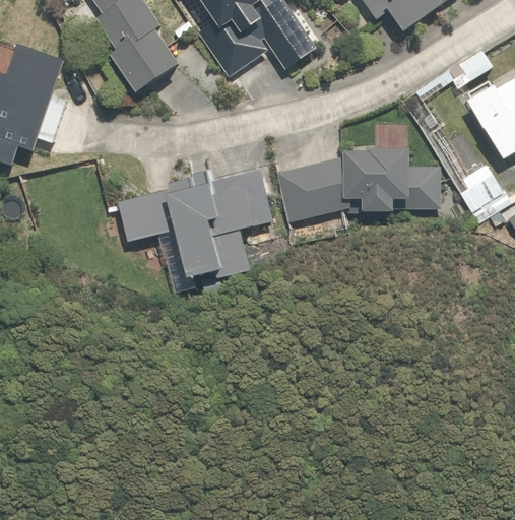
[(135,92),(179,63),(155,28),(161,24),(143,0),(91,0),(101,14),(94,18),(116,50),(110,54),(135,92)]
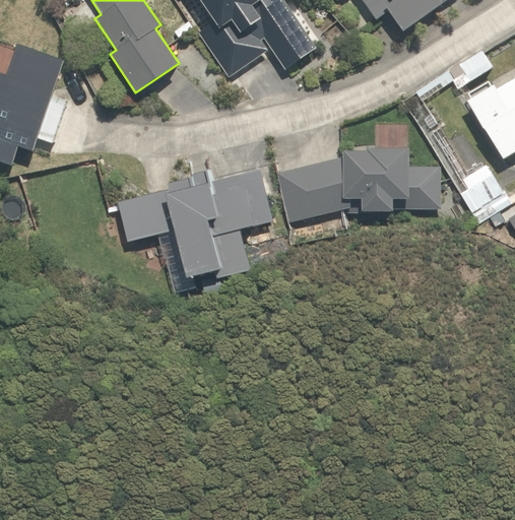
[(200,0),(214,19),(196,31),(227,76),(265,50),(259,41),(262,38),(283,69),(315,48),(281,0),(200,0)]
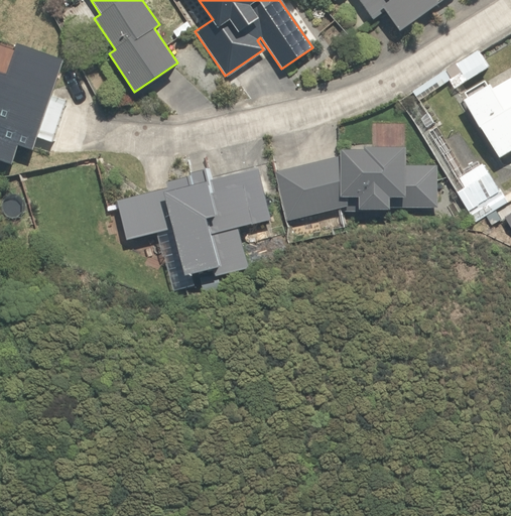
[(332,0),(333,0),(357,0),(371,19),(385,10),(399,30),(439,2),(437,0),(332,0)]
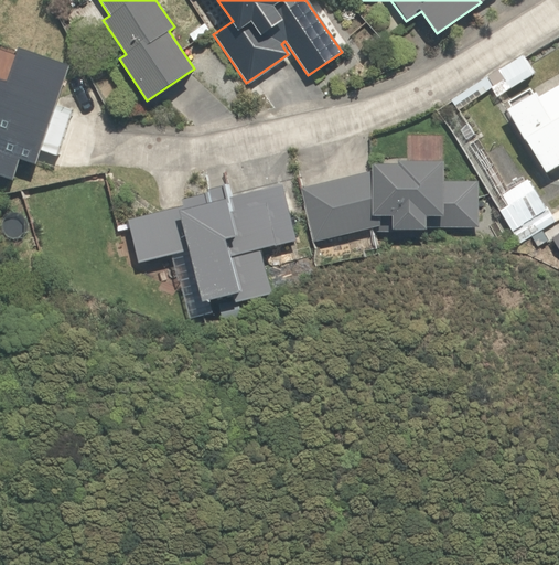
[(18,178),(33,184),(46,141),(53,144),(51,163),(107,169),(111,121),(78,75),(82,68),(25,44),(23,50),(0,40),(0,184),(12,190),(18,178)]
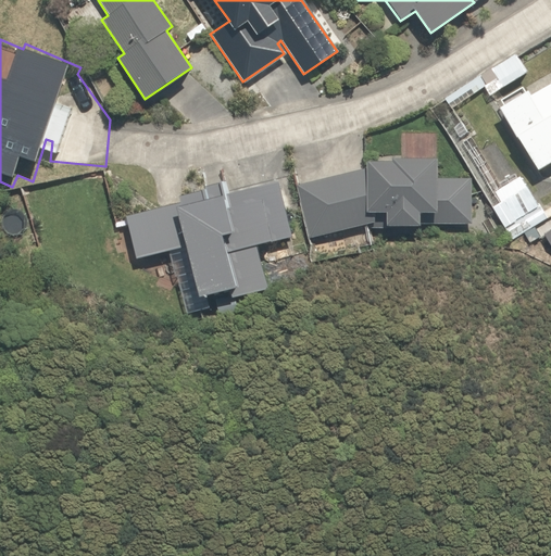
[(550,64),(495,103),(545,176),(550,171),(550,64)]
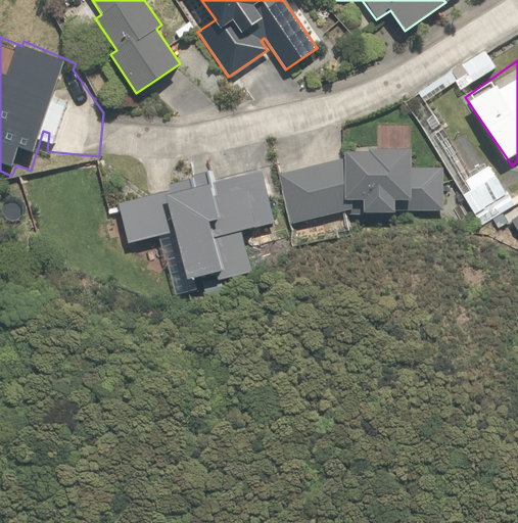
[(411,168),(411,149),(368,148),(368,151),(344,151),(344,157),(277,174),(288,224),(345,210),(344,214),(363,215),(363,211),(393,211),(393,209),(440,209),(441,168),(411,168)]
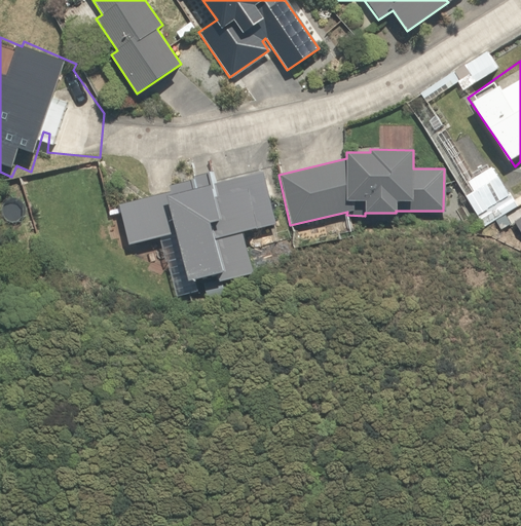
[(192,235),(205,286),(225,280),(229,296),(293,279),(267,178),(218,190),(215,178),(120,201),(133,251),(192,235)]
